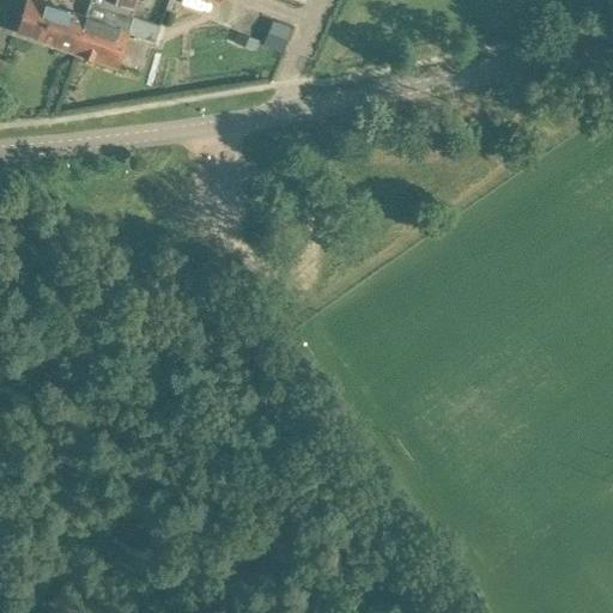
[(34,0),(26,0),(17,32),(53,44),(53,46),(73,53),(85,17),(34,0)]
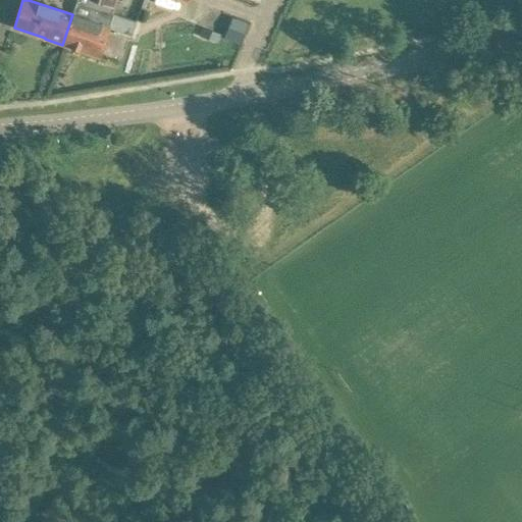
[(76,0),(72,14),(62,45),(99,57),(108,28),(112,14),(102,10),(103,6),(86,0),(76,0)]
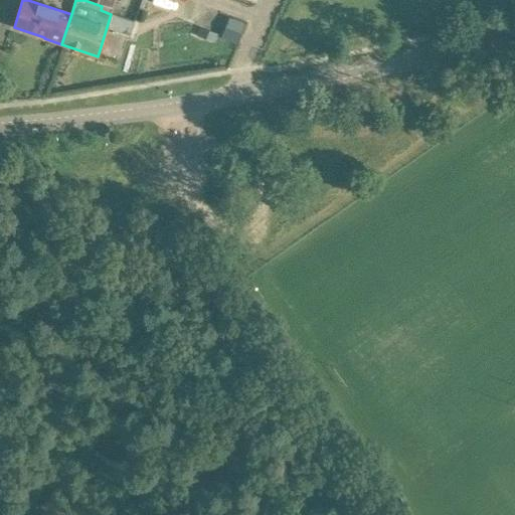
[(111,14),(107,27),(130,34),(134,21),(111,14)]
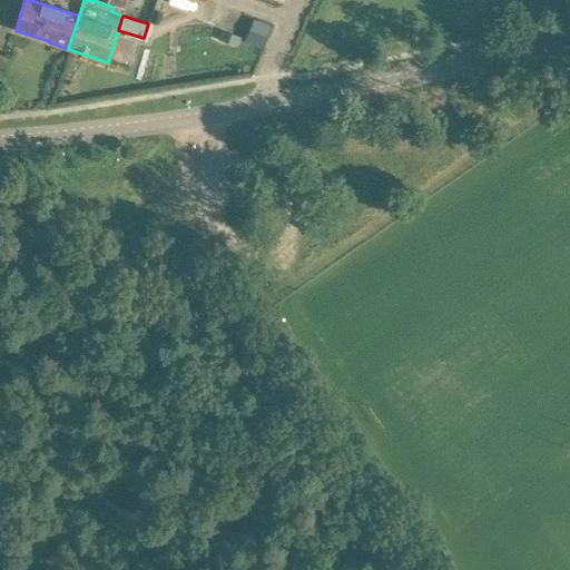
[(253,20),(245,40),(262,46),(268,26),(253,20)]
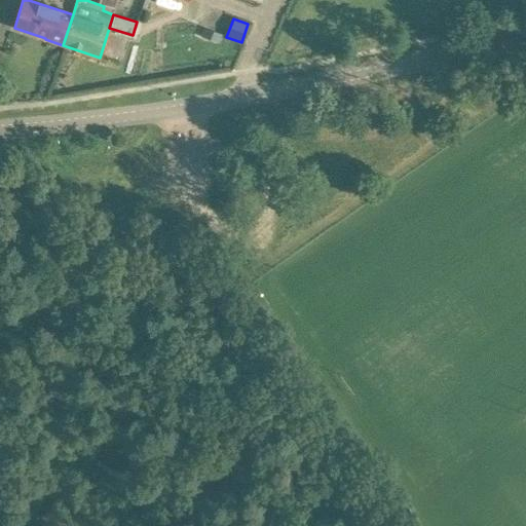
[(204,28),(202,35),(218,41),(221,34),(204,28)]
